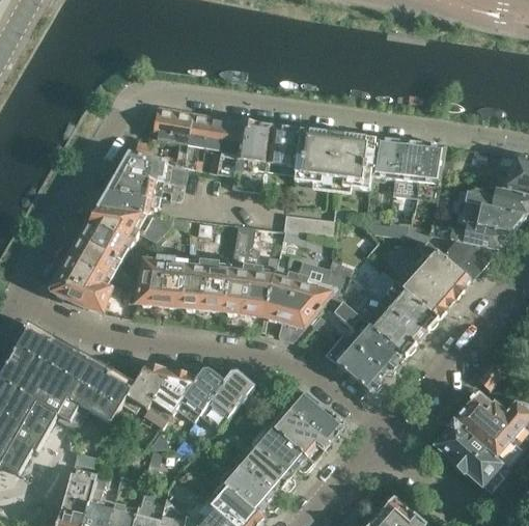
[(157,105),(152,129),(151,138),(178,143),(176,156),(175,164),(181,164),(184,143),(189,111),(157,105)]
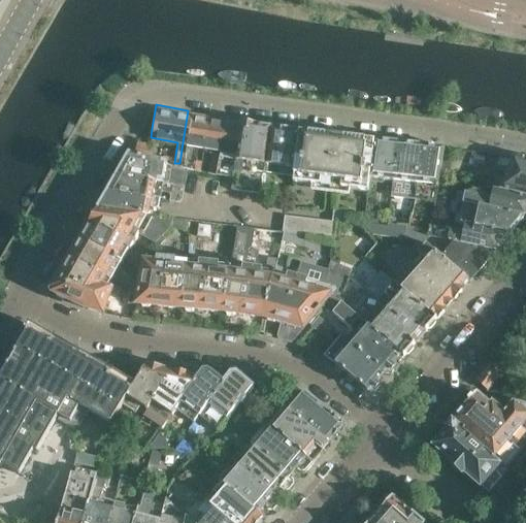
[(188,110),(183,142),(179,163),(192,165),(196,145),(200,145),(205,113),(188,110)]
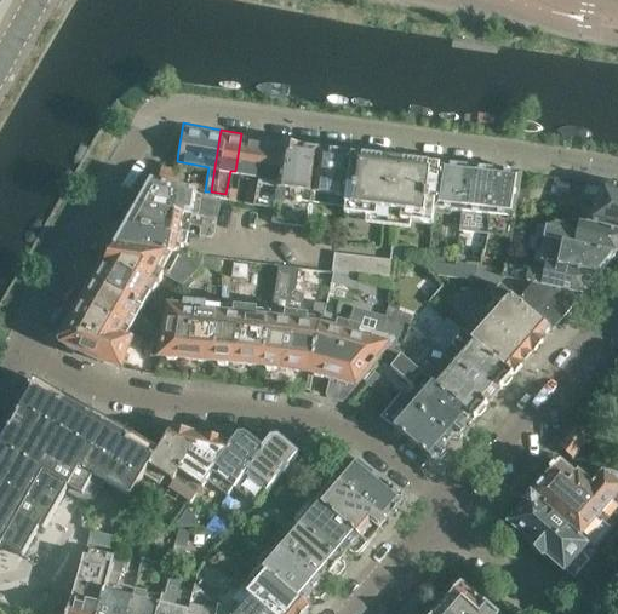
[(241,133),(235,171),(247,173),(242,196),(252,198),(256,174),(262,137),(241,133)]
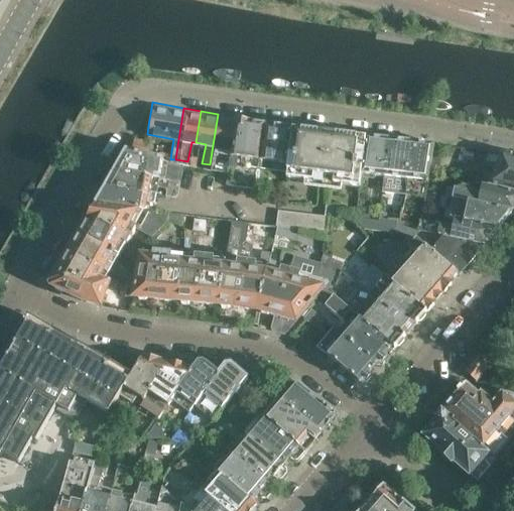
[(213,145),(222,147),(230,148),(234,125),(235,118),(236,117),(218,114),(213,145)]
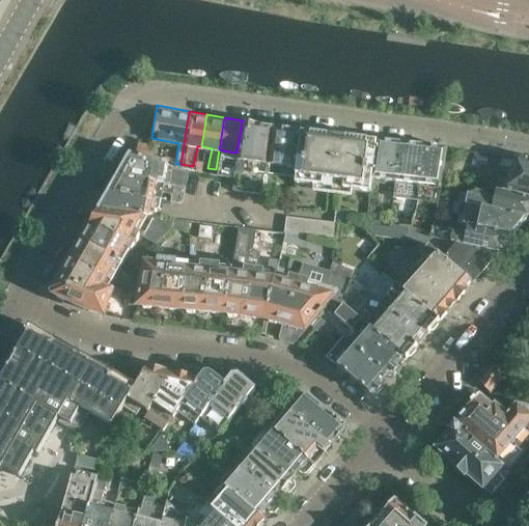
[(235,158),(237,158),(231,184),(260,189),(265,161),(271,125),(242,121),(241,129),(237,153),(235,158)]
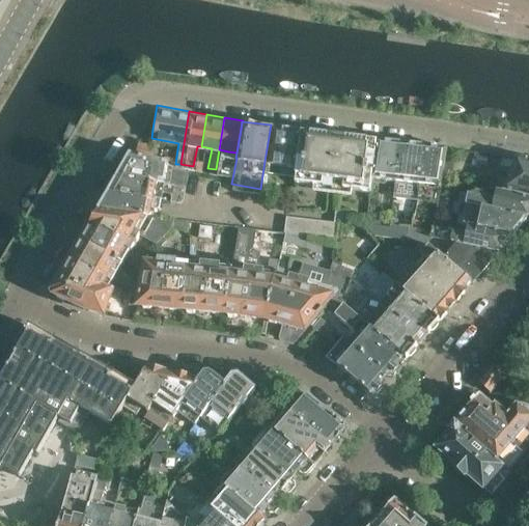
[(271,125),(265,161),(263,170),(281,172),(293,174),(295,165),(299,128),(271,125)]
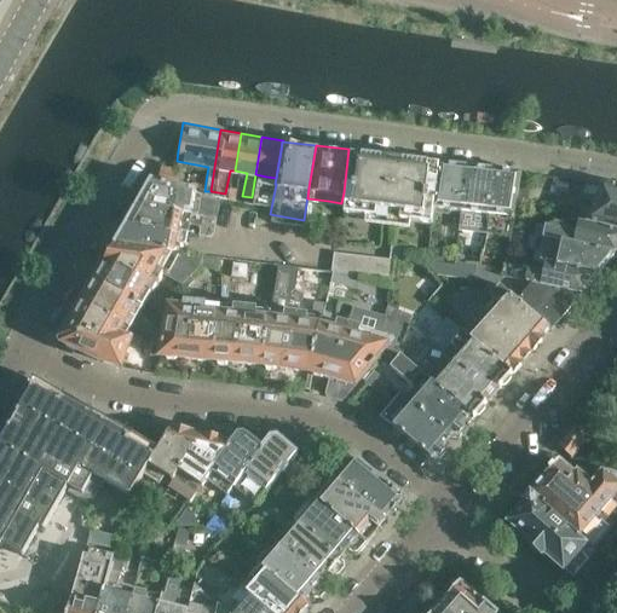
[(438,160),(349,149),(344,192),(341,209),(405,217),(430,219),(438,160)]
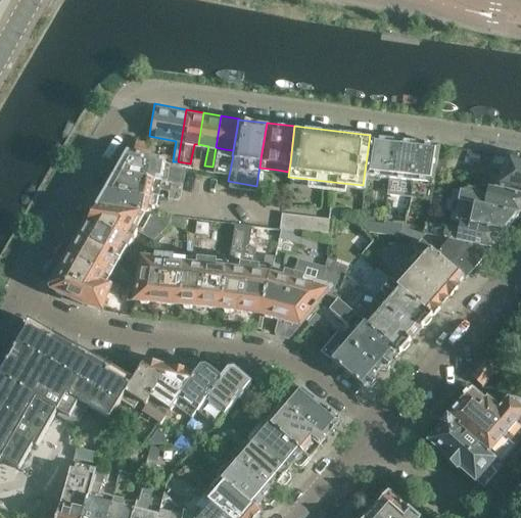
[(365,172),(386,175),(392,137),(371,135),(370,135),(365,172)]
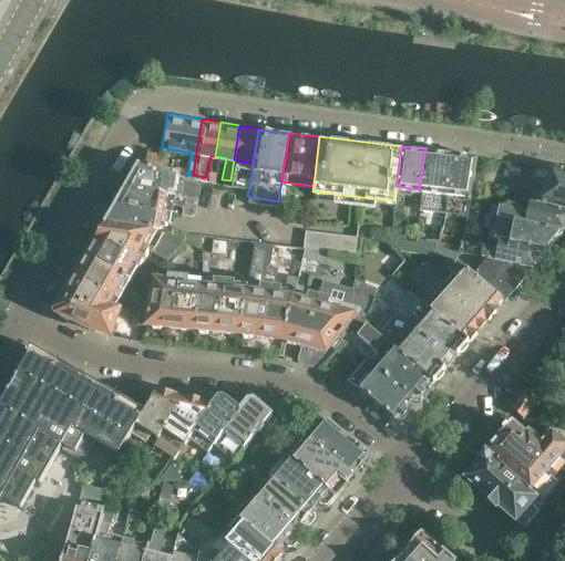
[(146,148),(143,163),(162,166),(164,153),(146,148)]
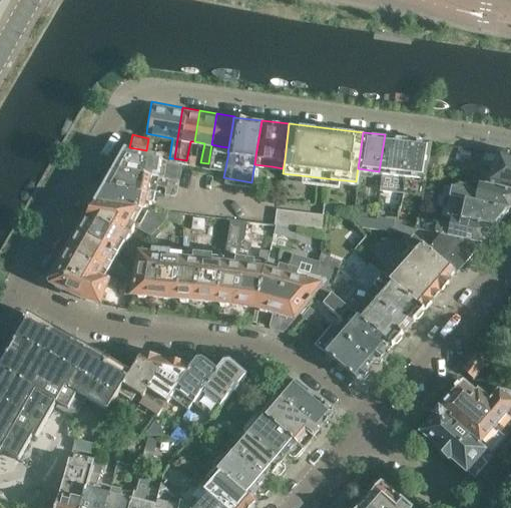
[(398,186),(406,137),(385,134),(379,171),(380,171),(379,184),(398,186)]
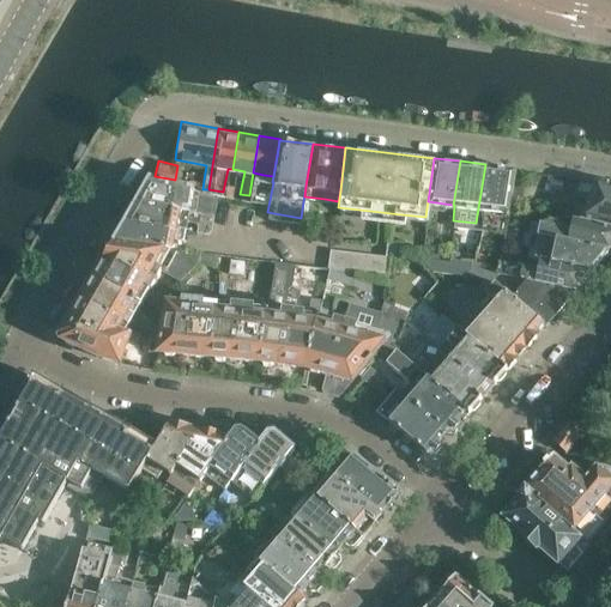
[(513,171),(514,167),(485,164),(476,223),(504,228),(508,211),(510,189),(513,171)]
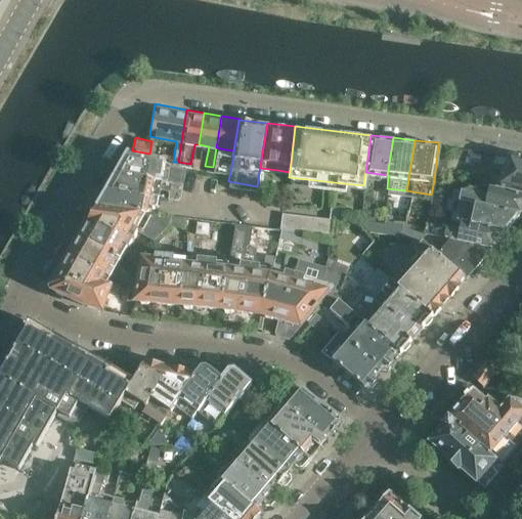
[(127,149),(117,167),(153,173),(151,176),(154,176),(165,178),(166,175),(166,172),(181,175),(183,163),(168,161),(164,160),(165,157),(160,156),(149,154),(132,150),(127,149)]
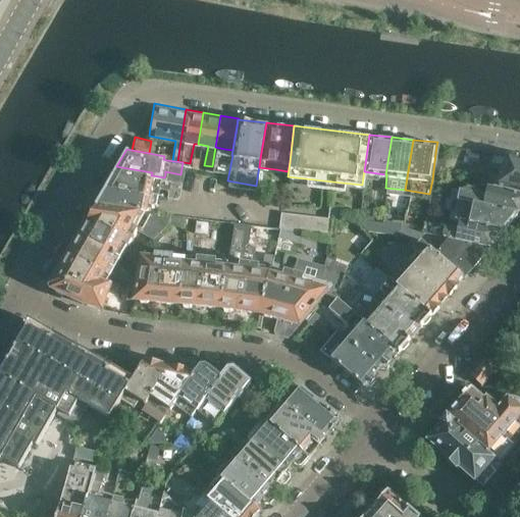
[(160,150),(159,155),(164,156),(163,159),(172,161),(173,153),(160,150)]
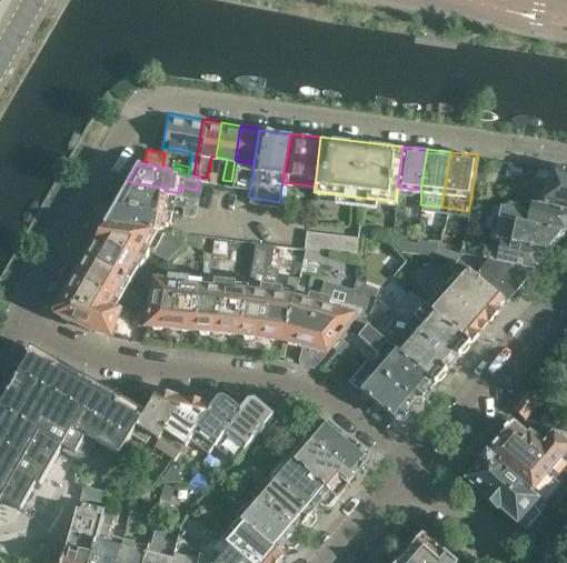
[(537,201),(566,207),(566,167),(553,164),(539,163),(533,178),(545,180),(537,201)]
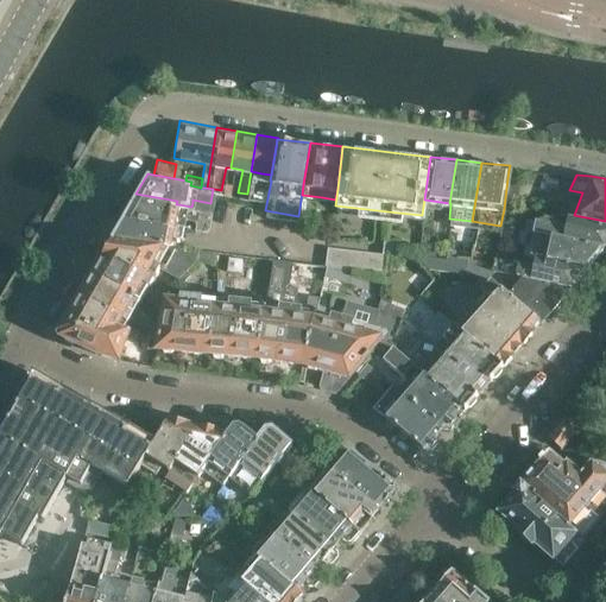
[(519,178),(509,177),(506,188),(505,198),(516,200),(517,190),(519,178)]
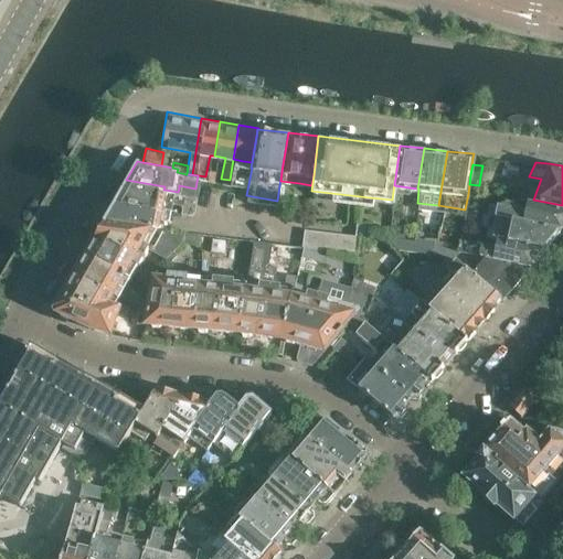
[(126,180),(115,200),(162,208),(162,206),(170,208),(171,200),(181,202),(180,211),(189,213),(193,210),(195,194),(178,192),(166,190),(163,190),(165,186),(126,180)]
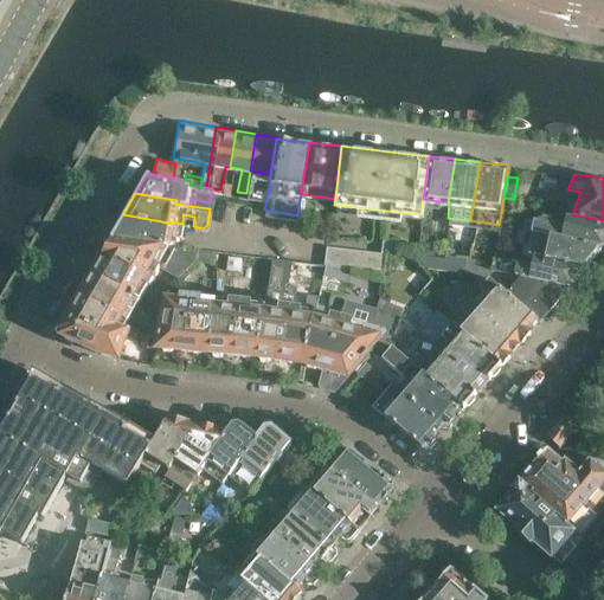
[(599,244),(603,237),(603,220),(572,214),(565,212),(563,224),(532,218),(529,228),(599,244)]
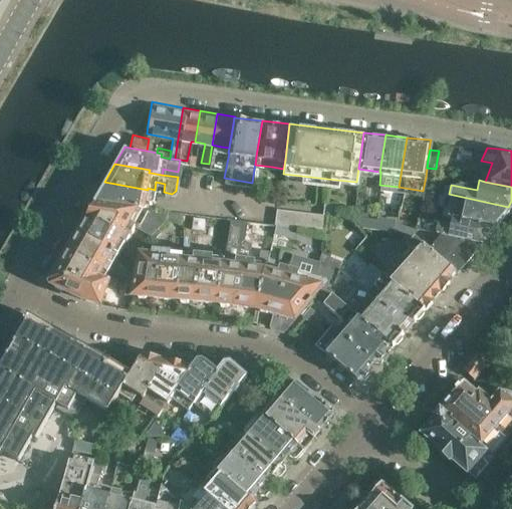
[(104,182),(94,200),(139,205),(144,206),(146,198),(153,199),(155,191),(148,190),(104,182)]
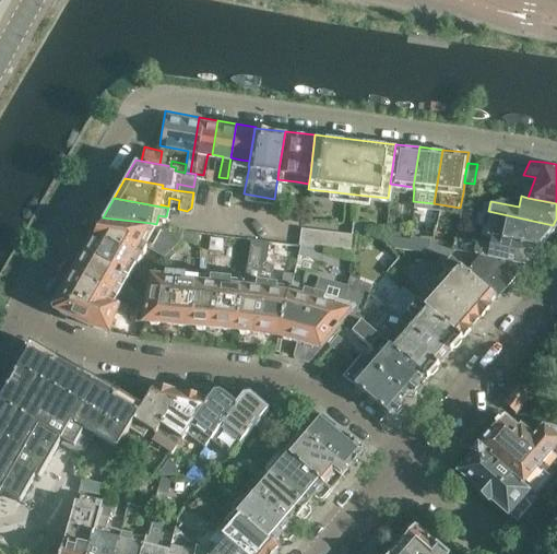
[(484,221),(481,230),(537,244),(553,225),(488,211),(481,209),(478,219),(484,221)]
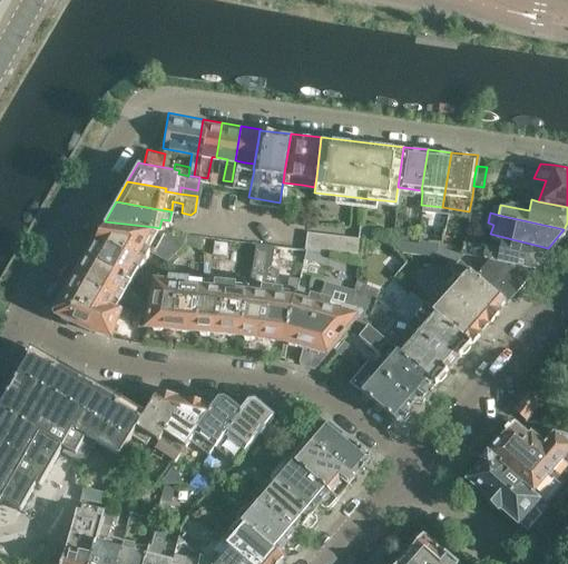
[(105,221),(99,230),(86,253),(126,276),(134,263),(139,266),(150,247),(165,255),(178,240),(182,239),(183,230),(159,228),(154,227),(105,221)]
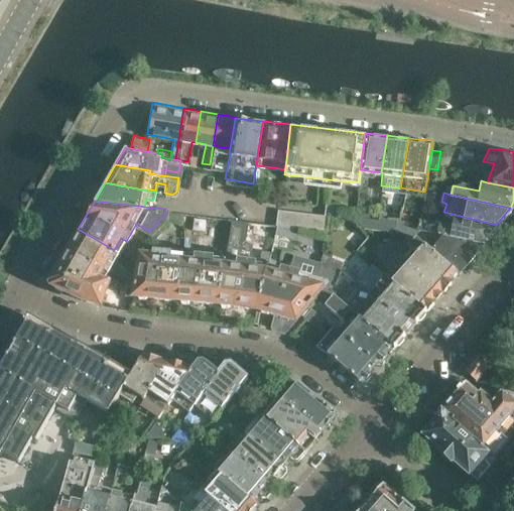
[(355,202),(354,214),(355,214),(362,215),(364,204),(363,203),(361,202),(355,202)]
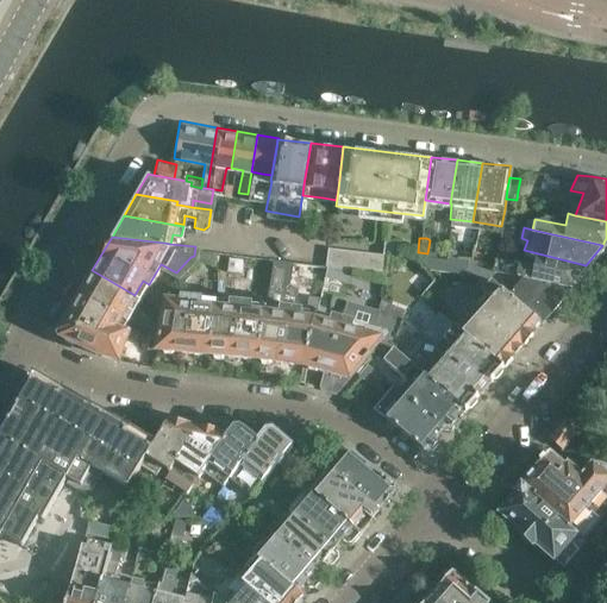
[(388,239),(387,250),(402,251),(404,240),(388,239)]
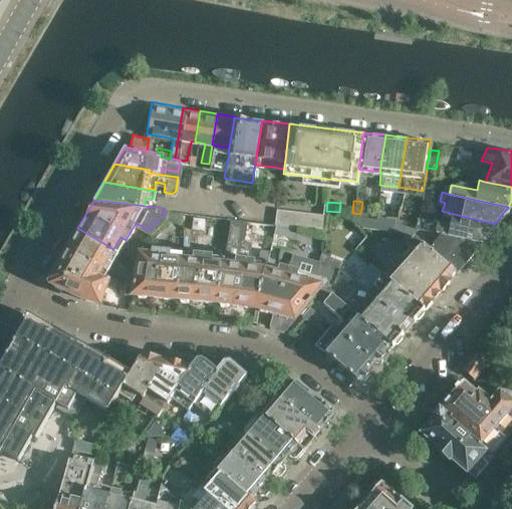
[(277,204),(274,223),(275,223),(287,224),(323,229),(326,211),(277,204)]
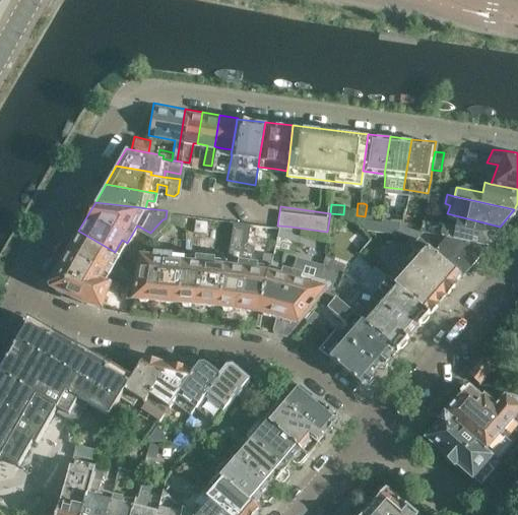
[(387,219),(388,211),(379,210),(378,218),(387,219)]
